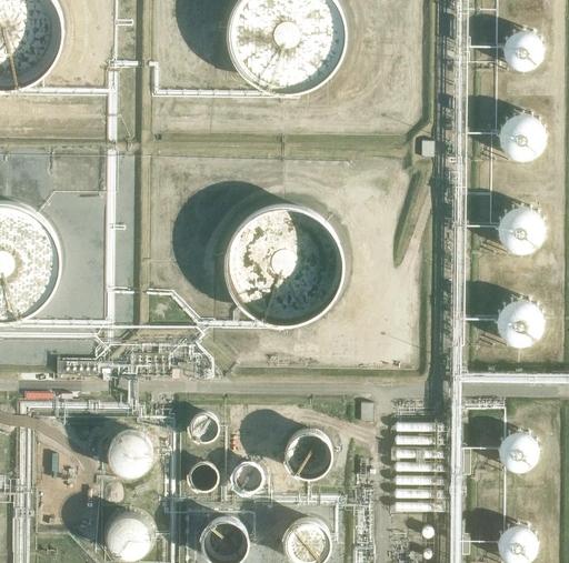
[(61,37),(61,31),(61,26),(60,20),(59,14),(57,9),(55,3),(52,0),(0,0),(0,90),(3,90),(11,90),(16,89),(22,87),(28,84),(33,81),(39,77),(43,73),(47,69),(51,63),(57,54),(58,48),(60,43),(61,37)]
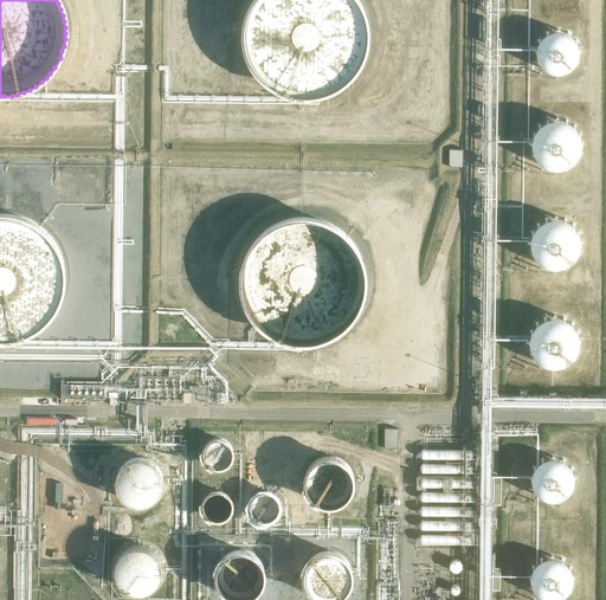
[(367,45),(368,40),(367,34),(367,30),(366,24),(365,19),(362,13),(360,8),(356,5),(353,0),(257,0),(256,4),(252,7),(250,12),(249,18),(246,23),(245,27),(244,33),(244,38),(244,44),(245,49),(246,55),(247,59),(250,64),(252,70),(255,73),(258,78),(262,82),(265,86),(270,89),(275,92),(279,95),(284,97),(289,98),(295,100),(300,101),(305,101),(310,101),(316,100),(321,100),(327,97),(331,96),(336,92),(341,90),(345,86),(349,83),(353,79),(356,75),(359,71),(361,66),(363,60),(366,56),(367,51),(367,45)]
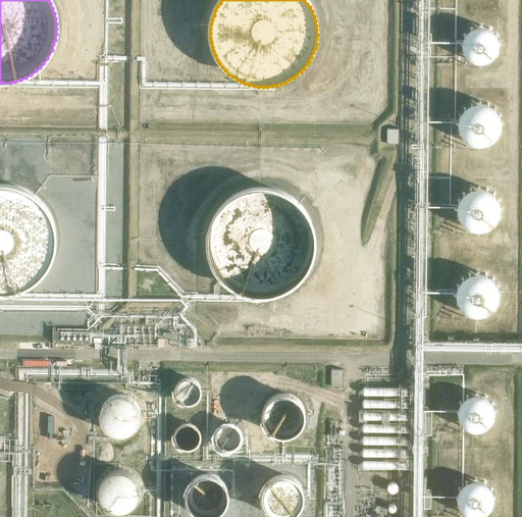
[(497,51),(497,48),(496,44),(494,40),(493,37),(490,34),(487,32),(484,30),(481,29),(477,29),(474,29),(470,30),(467,31),(464,33),(461,36),(459,40),(458,44),(458,47),(458,51),(459,54),(460,58),(463,61),(465,63),(468,65),(472,66),(476,67),(479,67),(483,66),(487,64),(490,62),(492,59),(494,56),(497,51)]
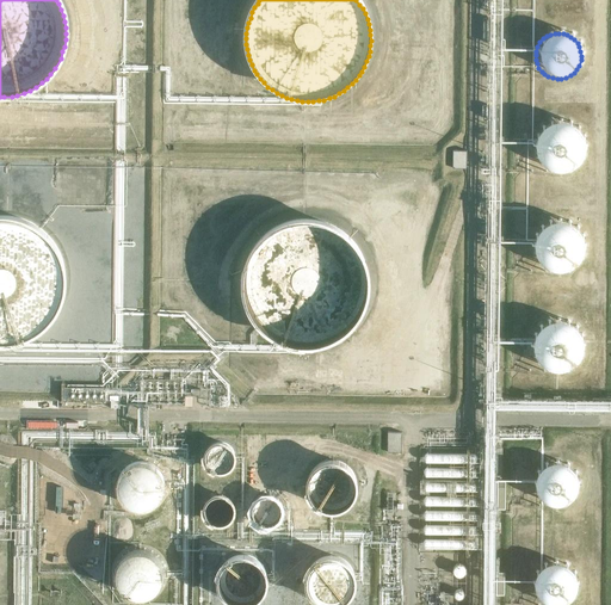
[(580,153),(580,149),(580,143),(579,140),(576,136),(574,133),(571,130),(567,128),(563,127),(559,127),(555,127),(549,128),(545,129),(542,133),(539,135),(537,140),(535,143),(535,148),(535,153),(536,158),(538,161),(542,166),(544,167),(548,170),(551,171),(556,172),(561,172),(565,171),(569,168),(573,166),(576,161),(579,158),(580,153)]
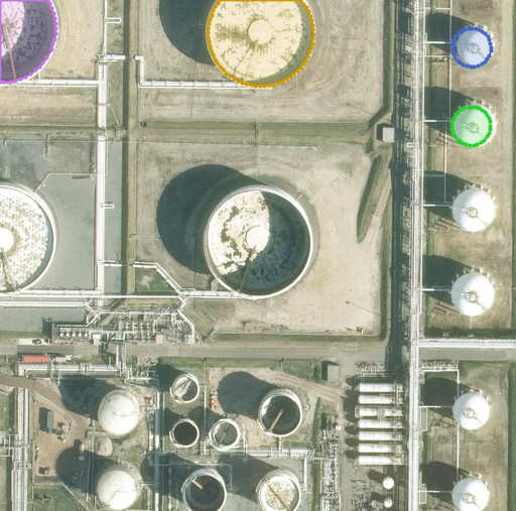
[(385,146),(395,147),(396,129),(386,128),(385,146)]
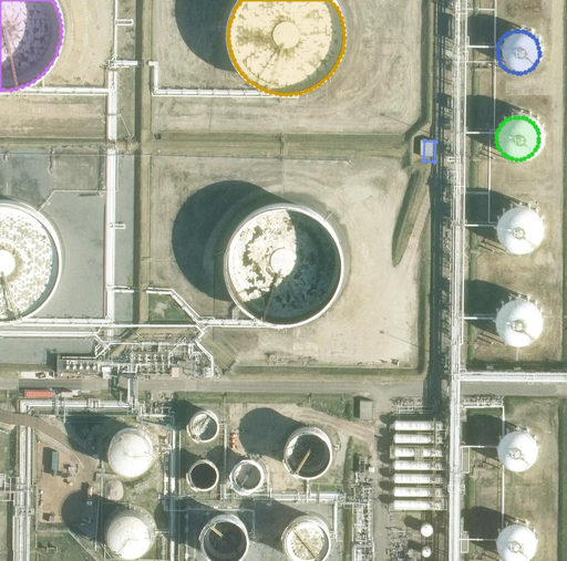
[(59,268),(60,262),(59,258),(58,250),(57,245),(54,240),(52,235),(49,229),(42,221),(38,218),(33,214),(28,210),(22,208),(17,206),(10,205),(1,204),(0,204),(0,321),(7,322),(10,321),(21,318),(28,315),(31,313),(37,310),(41,305),(45,301),(50,295),(52,291),(55,284),(57,279),(59,274),(59,268)]
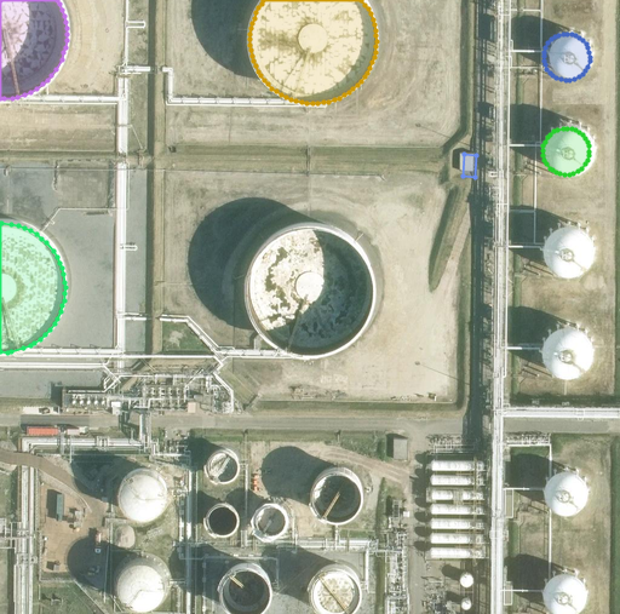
[(371,294),(371,288),(371,282),(369,275),(368,269),(366,263),(363,257),(360,252),(352,244),(349,239),(343,235),(337,231),(331,229),(326,227),(319,225),(311,224),(308,224),(303,224),(296,225),(288,227),(283,229),(277,231),(271,235),(265,239),(262,244),(254,252),(251,257),(248,263),(246,269),(245,275),(244,281),(244,287),(244,293),(244,298),(246,307),(247,311),(250,317),(253,322),(256,327),(260,332),(265,338),(270,340),(276,344),(281,346),(292,350),(299,353),(306,353),(313,353),(319,351),(326,350),(332,348),(338,344),(344,340),(349,338),(352,333),(357,328),(360,325),(363,320),(366,314),(368,308),(369,300),(371,294)]
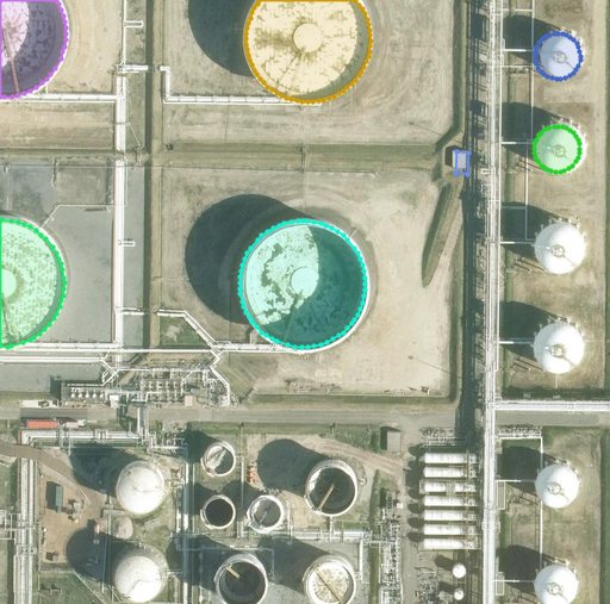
[(580,253),(582,248),(580,243),(579,238),(578,235),(574,231),(572,229),(567,225),(564,224),(558,223),(554,223),(549,224),(545,225),(540,229),(537,232),(534,237),(531,242),(531,248),(531,251),(533,256),(534,261),(537,265),(541,268),(545,271),(549,273),(554,273),(559,273),(566,272),(571,269),(573,266),(577,263),(579,259),(580,253)]
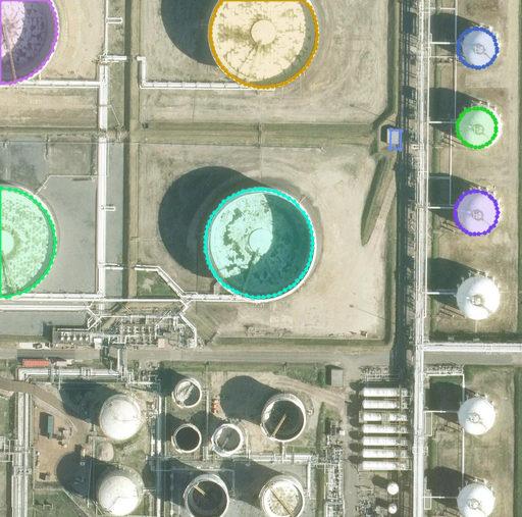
[(498,302),(498,298),(498,294),(497,291),(494,287),(491,283),(488,280),(485,278),(481,276),(476,276),(472,276),(467,277),(463,279),(461,282),(458,286),(456,290),(454,294),(454,298),(454,302),(455,306),(457,310),(460,313),(463,316),(466,318),(471,319),(475,320),(480,320),(483,319),(488,316),(491,314),(494,310),(496,307),(498,302)]
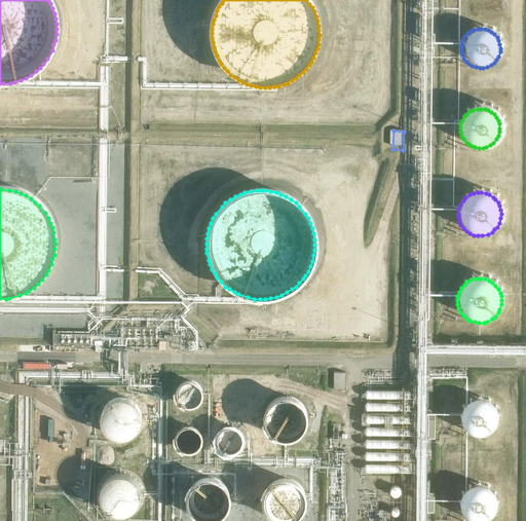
[(205,399),(205,397),(205,394),(204,391),(203,388),(201,386),(200,385),(197,383),(194,382),(192,382),(189,382),(186,383),(184,384),(182,386),(180,388),(179,391),(178,394),(178,396),(178,399),(179,402),(180,404),(182,406),(186,409),(189,410),(191,410),(194,410),(196,410),(199,408),(201,407),(203,405),(204,402),(205,399)]
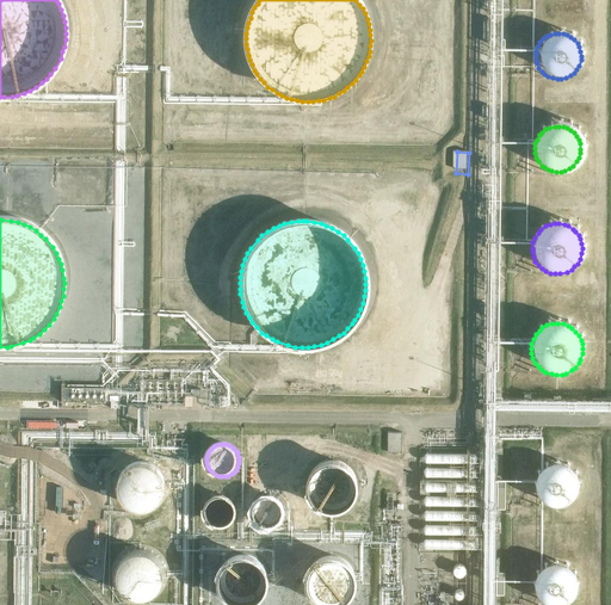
[(165,495),(166,489),(165,485),(164,480),(161,476),(159,471),(155,469),(150,465),(146,464),(140,463),(134,464),(130,465),(125,468),(122,470),(118,474),(116,480),(115,483),(113,488),(115,494),(116,499),(118,504),(121,507),(124,511),(128,513),(134,514),(139,516),(144,514),(149,513),(154,511),(158,508),(161,504),(164,500),(165,495)]
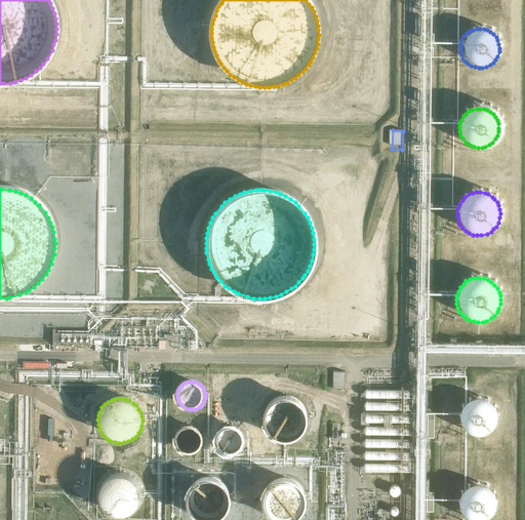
[(304,425),(305,421),(304,416),(303,412),(301,409),(298,405),(295,402),(291,400),(287,399),(284,398),(280,399),(274,400),(271,402),(268,404),(265,407),(263,411),(261,415),(260,420),(261,424),(263,428),(264,431),(267,435),(270,438),(273,440),(278,441),(281,442),(285,442),(290,440),(294,438),(297,436),(300,433),(303,429),(304,425)]
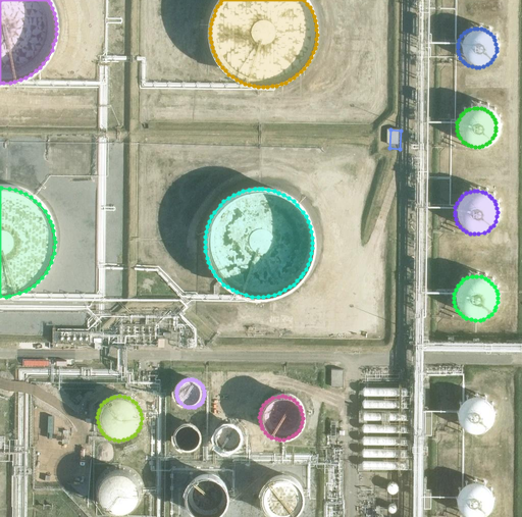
[(493,419),(493,415),(493,412),(492,408),(490,405),(488,403),(485,400),(483,399),(480,398),(475,397),(472,397),(469,398),(465,400),(462,403),(460,405),(458,408),(457,411),(457,415),(457,418),(458,422),(459,425),(461,428),(463,430),(467,432),(470,433),(474,434),(478,433),(481,433),(484,431),(488,428),(490,426),(492,422),(493,419)]
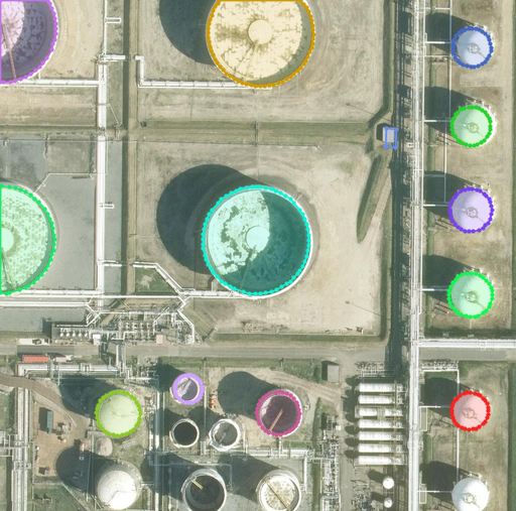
[(239,435),(240,432),(239,430),(239,428),(237,425),(236,423),(234,421),(232,420),(230,419),(227,419),(225,419),(221,419),(219,420),(217,422),(215,425),(213,427),(213,430),(212,432),(212,435),(213,437),(214,440),(216,441),(218,443),(219,444),(222,446),(225,446),(228,446),(231,445),(234,444),(235,442),(237,440),(239,438),(239,435)]
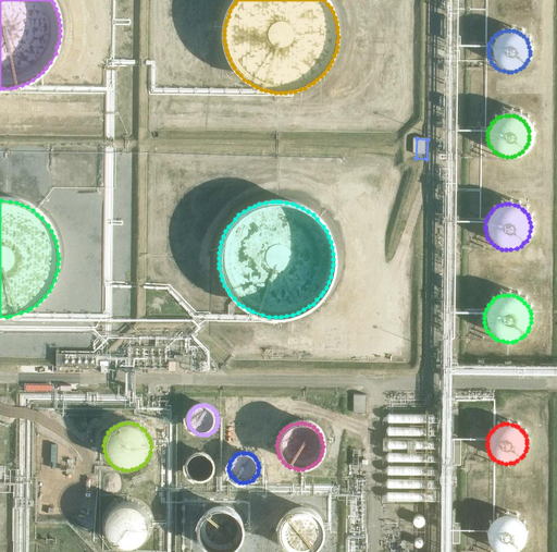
[(214,473),(214,469),(214,467),(213,464),(212,462),(210,460),(208,457),(206,456),(200,455),(197,455),(195,455),(193,456),(189,458),(187,461),(186,463),(185,466),(185,469),(185,471),(186,475),(187,478),(189,480),(190,481),(194,483),(197,485),(199,485),(202,485),(205,483),(208,481),(210,480),(212,478),(213,475),(214,473)]
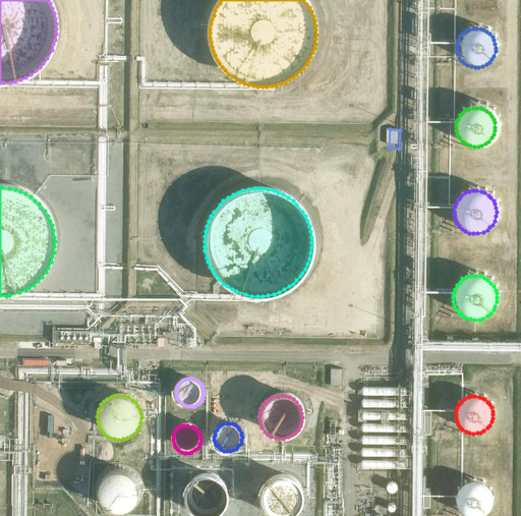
[(393,425),(392,432),(401,434),(402,427),(393,425)]
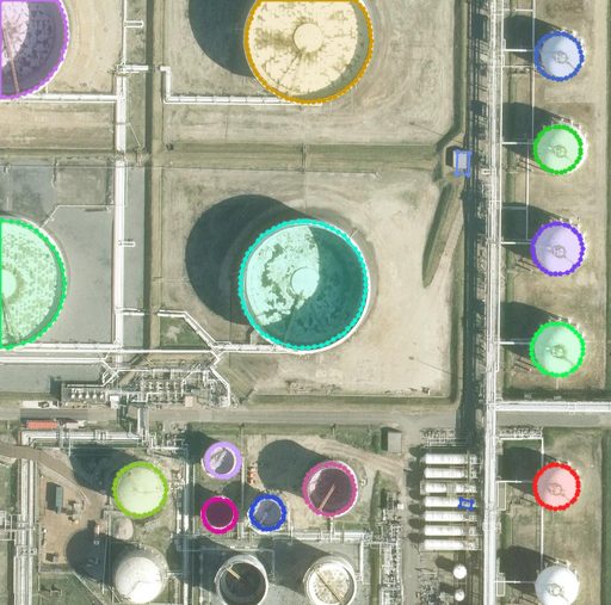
[(162,586),(164,580),(162,575),(161,570),(159,567),(156,563),(153,560),(149,559),(144,556),(140,556),(136,556),(131,557),(127,560),(123,562),(119,566),(117,570),(116,575),(115,579),(116,584),(117,588),(119,593),(122,597),(124,599),(129,602),(134,604),(139,604),(144,604),(149,602),(153,600),(156,598),(159,593),(161,591),(162,586)]
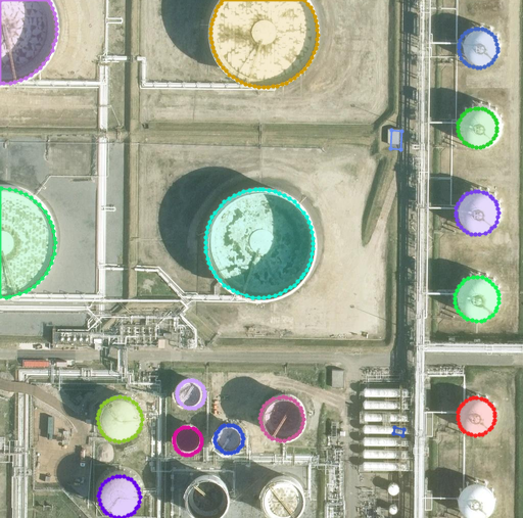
[(226,505),(227,501),(227,497),(225,492),(224,489),(221,486),(218,483),(215,481),(209,479),(206,479),(202,479),(197,480),(193,482),(190,485),(188,488),(186,491),(184,496),(184,500),(184,504),(185,508),(186,511),(189,515),(190,517),(220,517),(221,516),(223,513),(225,509),(226,505)]
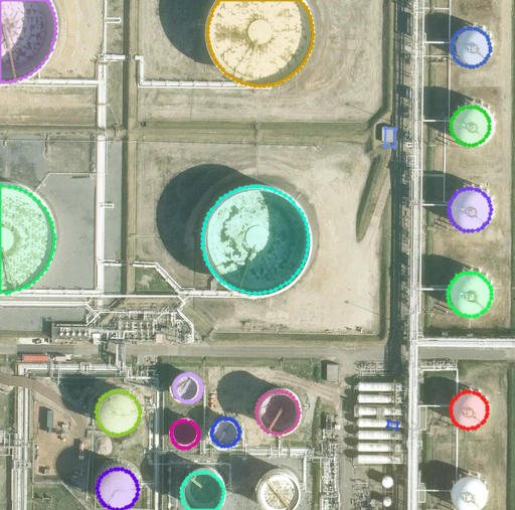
[(299,498),(299,494),(299,489),(298,485),(296,482),(293,478),(290,476),(286,474),(283,472),(278,472),(273,472),(270,473),(266,475),(263,477),(260,480),(258,484),(256,488),(255,493),(255,497),(256,501),(259,505),(262,508),(263,509),(293,509),(296,505),(298,502),(299,498)]
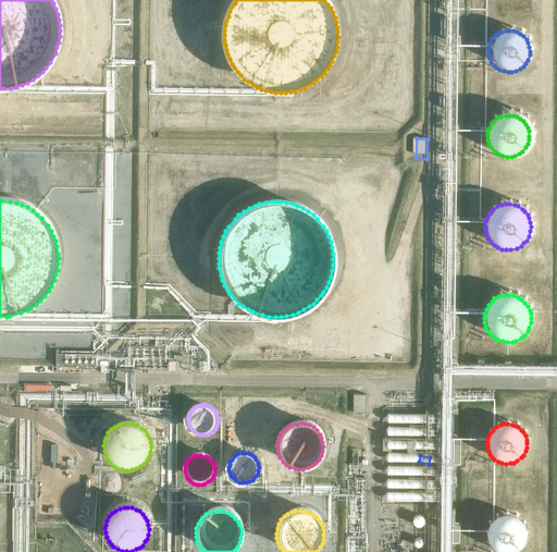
[(525,540),(525,536),(525,531),(524,528),(522,524),(520,522),(517,518),(514,516),(510,515),(506,515),(503,515),(497,516),(495,517),(491,520),(489,524),(486,527),(485,530),(484,536),(484,539),(485,543),(487,548),(491,550),(492,551),(519,551),(522,548),(524,544),(525,540)]
